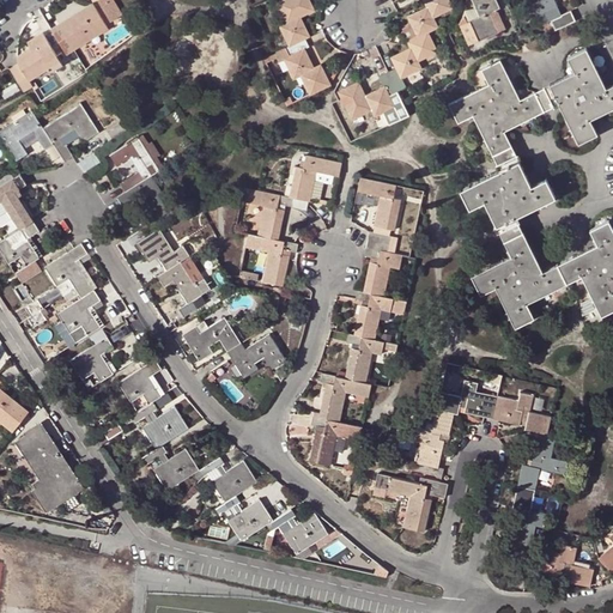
[(287,22),(280,25),(291,46),(305,38),(309,37),(299,17),(314,10),(308,0),(281,0),(278,2),(287,22)]
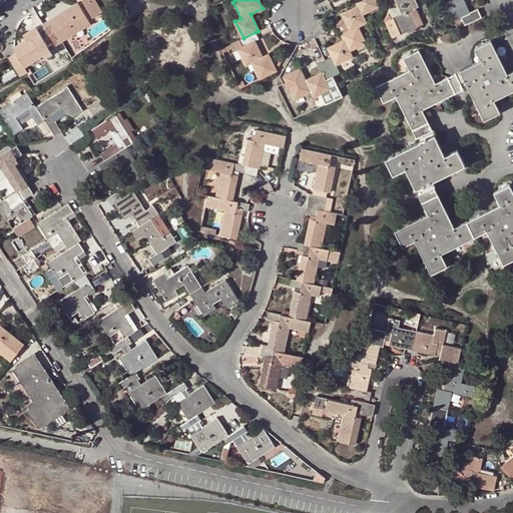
[(354,0),(358,7),(342,14),(344,17),(350,31),(358,27),(365,24),(366,23),(362,14),(378,6),(374,0),(348,0),(349,0),(354,0)]
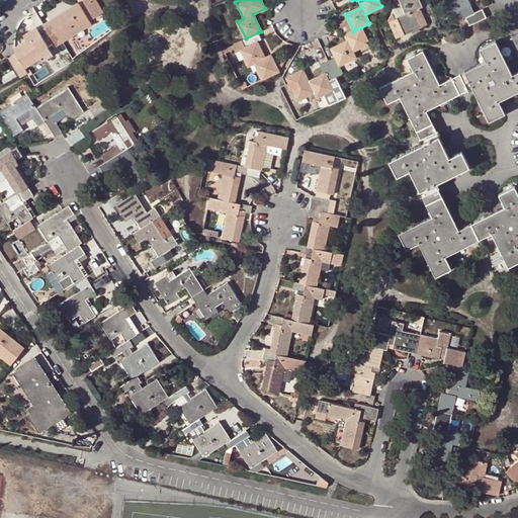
[(387,18),(390,21),(398,18),(405,34),(421,27),(417,19),(423,16),(419,9),(422,8),(418,0),(398,0),(403,9),(392,14),(387,18)]
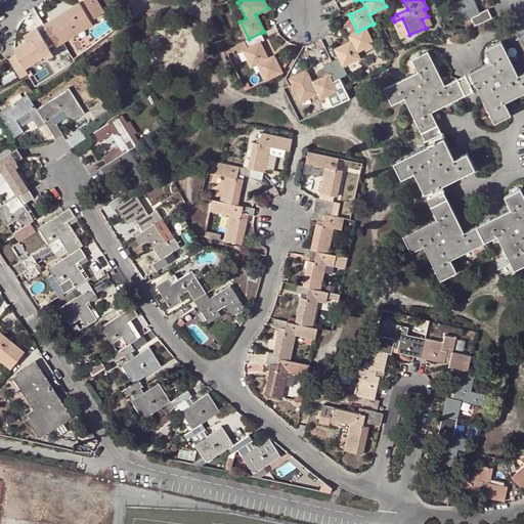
[(471,16),(480,12),(474,0),(463,0),(447,7),(451,15),(459,12),(463,20),(471,16)]
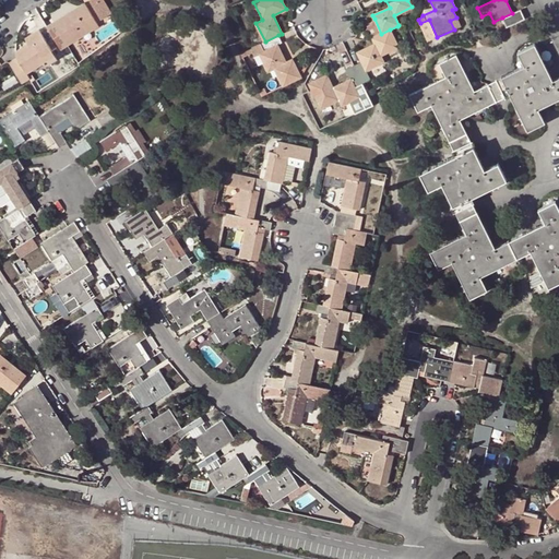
[(60,47),(67,44),(97,24),(85,4),(54,24),(58,30),(51,34),(60,47)]
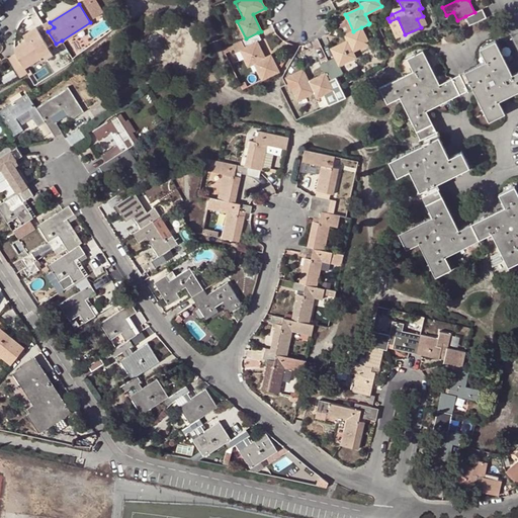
[(475,12),(465,16),(469,26),(487,17),(483,8),(475,12)]
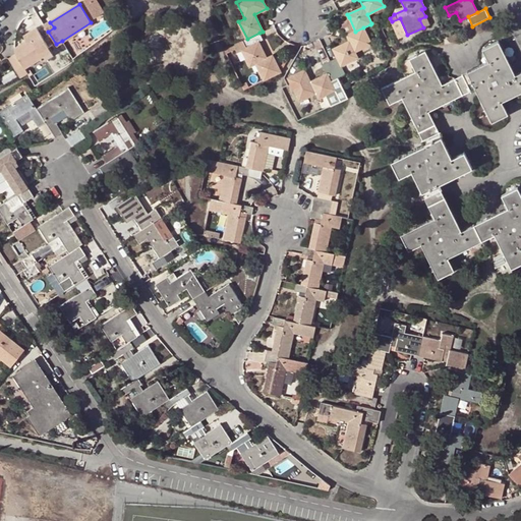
[(425,16),(419,19),(423,27),(429,25),(425,16)]
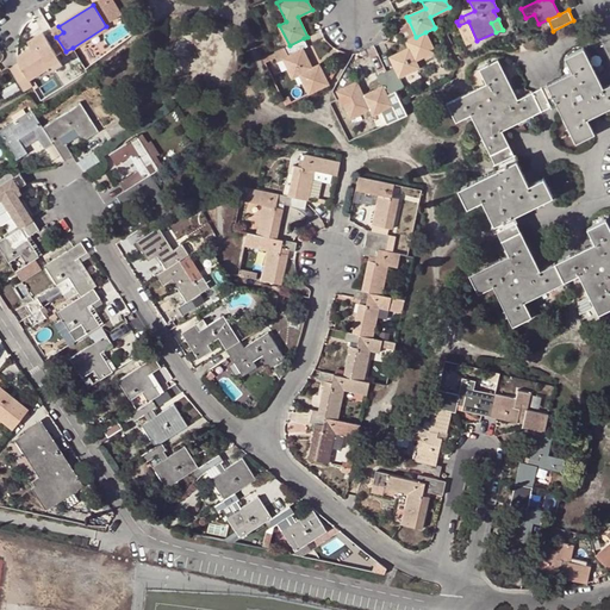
[(406,42),(416,37),(409,20),(405,30),(402,32),(406,42)]
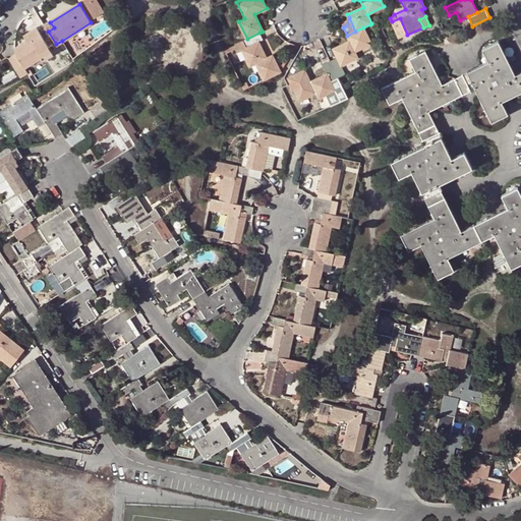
[(407,35),(400,18),(392,21),(400,39),(407,35)]
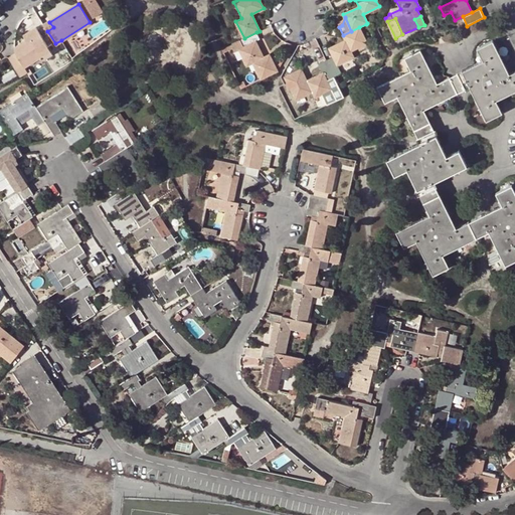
[(54,53),(37,25),(27,31),(30,36),(26,38),(13,46),(13,47),(14,53),(8,57),(20,75),(26,71),(24,67),(40,58),(42,60),(54,53)]
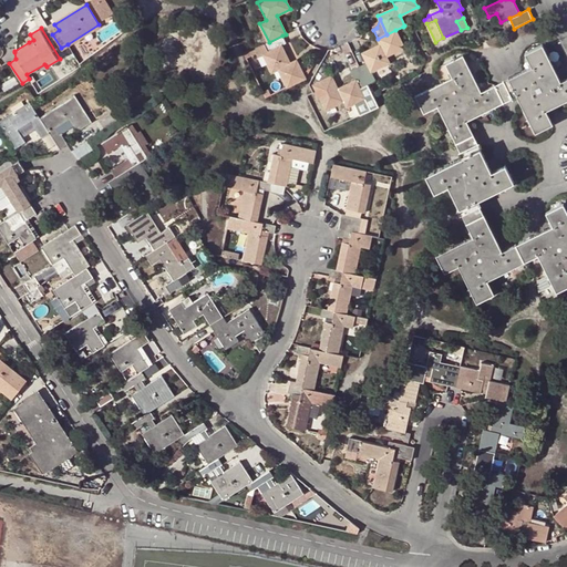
[(360,68),(368,83),(373,80),(370,72),(389,62),(387,57),(403,48),(395,30),(387,34),(378,39),(380,44),(362,53),(368,64),(360,68)]
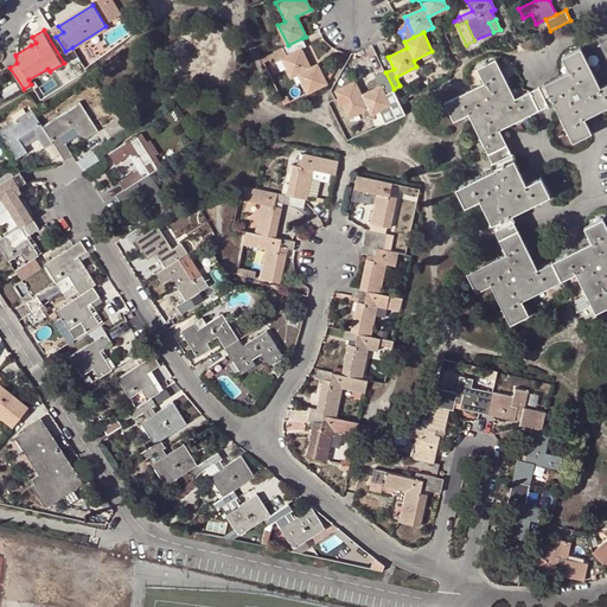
[(288,45),(274,52),(276,57),(278,59),(282,57),(293,77),(299,75),(308,94),(327,84),(318,64),(311,68),(301,49),(306,46),(302,38),(288,45)]
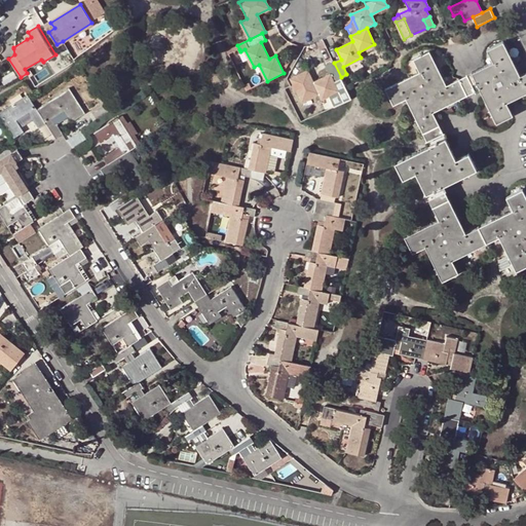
[(525,250),(525,197),(522,189),(506,197),(513,211),(506,213),(480,226),(465,233),(462,226),(460,222),(450,201),(443,186),(476,170),(468,154),(456,159),(438,124),(433,113),(438,110),(442,108),(472,94),(480,89),(486,103),(496,123),(512,115),(506,103),(513,100),(525,92),(525,73),(520,76),(502,42),(487,50),(493,62),(484,66),(463,76),(446,85),(442,76),(429,51),(412,60),(419,73),(412,76),(386,89),(393,105),(406,99),(410,108),(420,129),(421,129),(428,146),(396,162),(403,179),(416,173),(431,205),(439,220),(429,224),(405,236),(413,253),(425,247),(434,263),(443,280),(458,272),(452,259),(486,243),(499,236),(503,246),(516,270),(525,265),(525,250)]
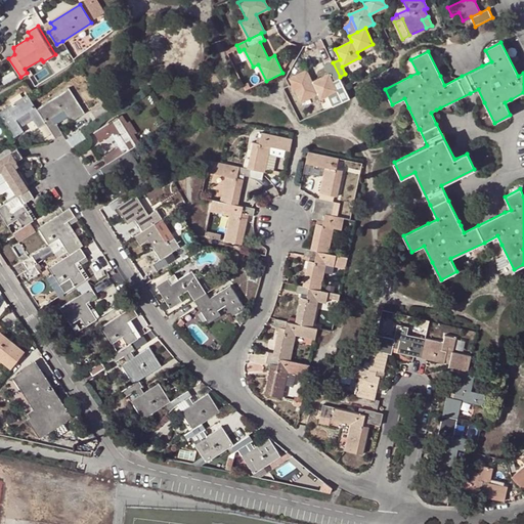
[(238,49),(236,45),(234,46),(226,49),(228,54),(238,49)]
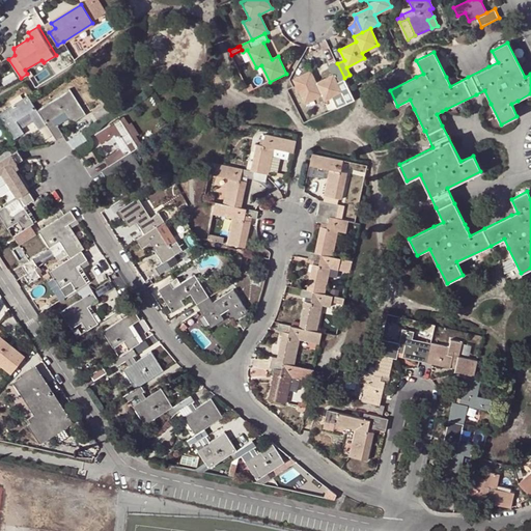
[(344,98),(337,81),(344,78),(337,63),(330,66),(333,75),(316,82),(310,71),(294,80),(305,103),(322,95),(325,101),(333,96),(336,102),(344,98)]
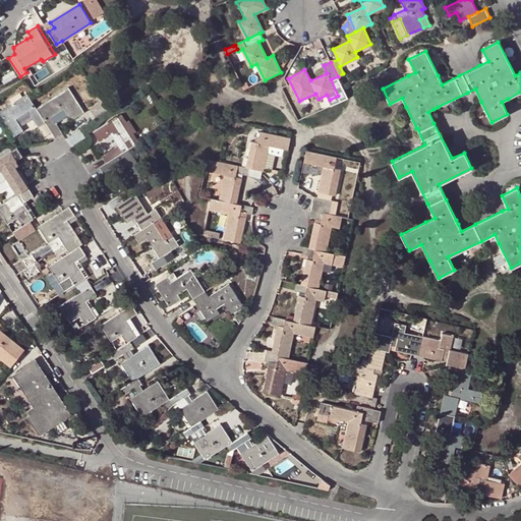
[(4,83),(17,75),(13,69),(1,77),(4,83)]
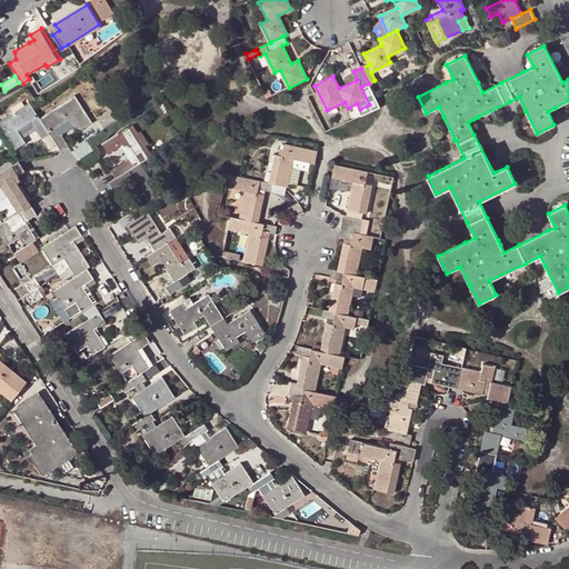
[(267,98),(273,95),(270,89),(263,92),(267,98)]
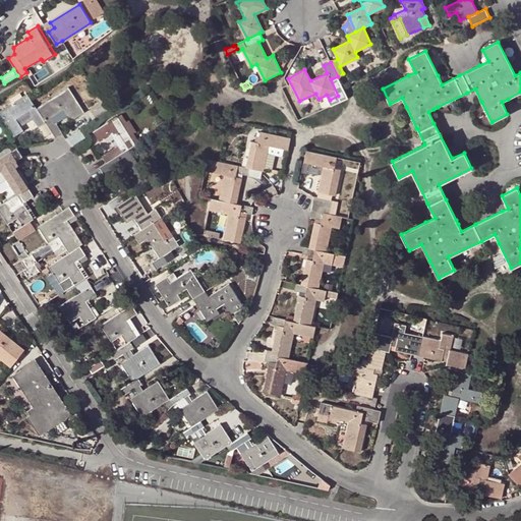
[(83,113),(68,88),(37,108),(45,122),(54,137),(61,133),(51,117),(63,109),(70,121),(83,113)]
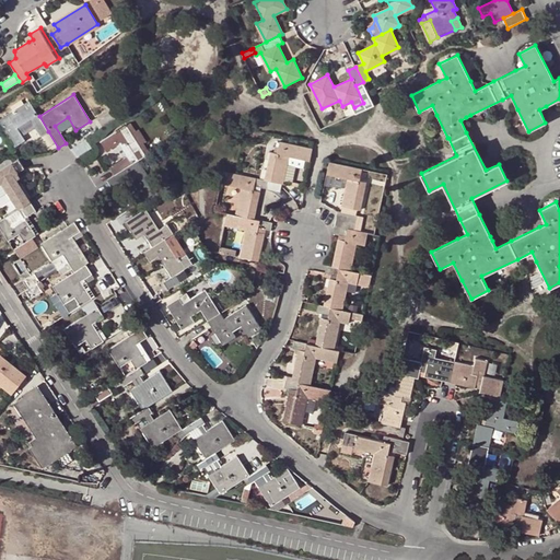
[(39,116),(30,101),(28,101),(0,118),(0,124),(13,146),(27,137),(21,126),(30,120),(41,137),(48,131),(39,116)]
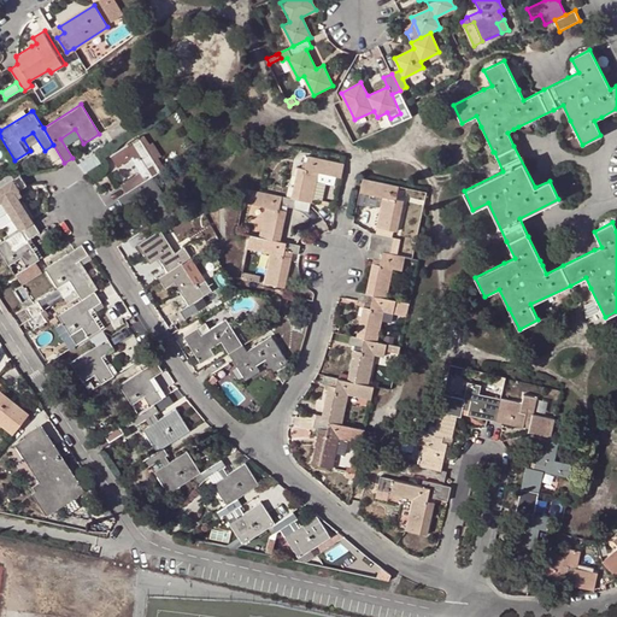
[(110,131),(115,140),(128,131),(123,123),(110,131)]
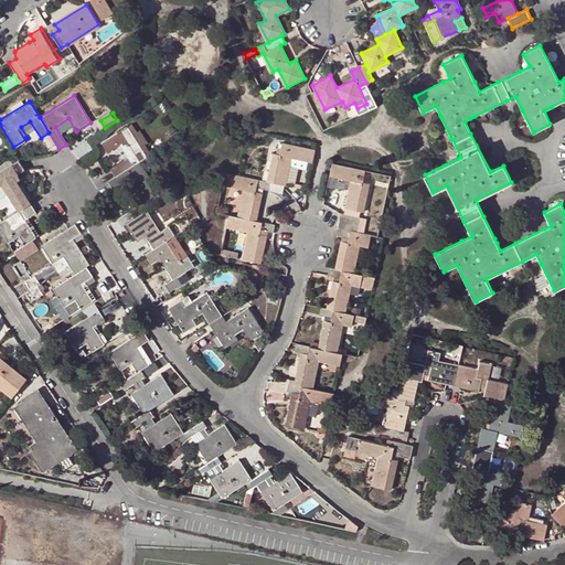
[(129,159),(112,170),(116,177),(139,162),(147,157),(127,127),(102,144),(109,157),(123,149),(129,159)]
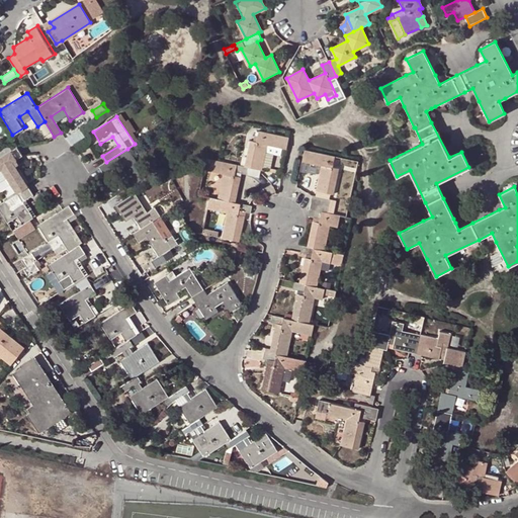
[(64,137),(69,146),(83,137),(78,128),(64,137)]
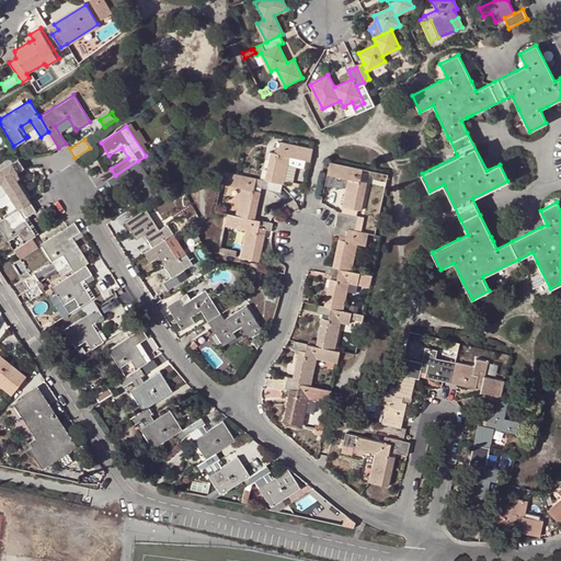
[(270,181),(284,184),(288,165),(289,157),(306,160),(311,161),(313,148),(279,142),(277,153),(271,152),(264,180),(270,181)]
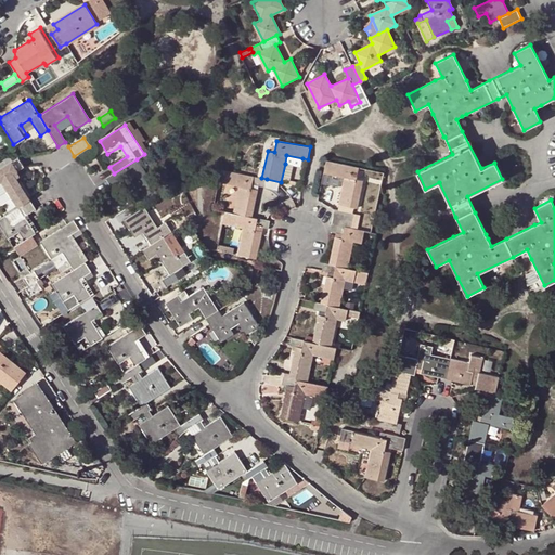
[(302,158),(286,155),(285,164),(300,166),(302,158)]
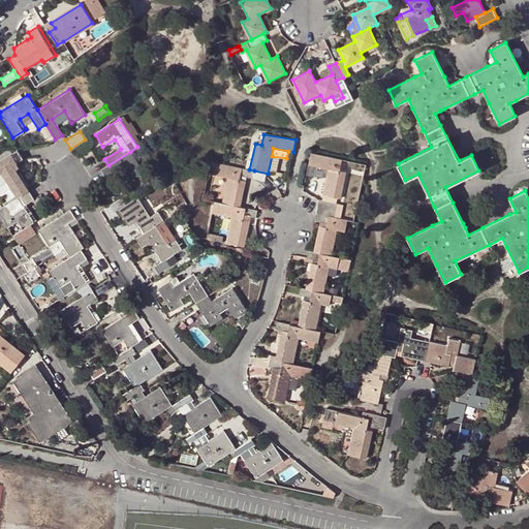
[(20,149),(6,157),(0,161),(0,182),(5,179),(11,189),(17,197),(28,190),(12,165),(25,157),(20,149)]
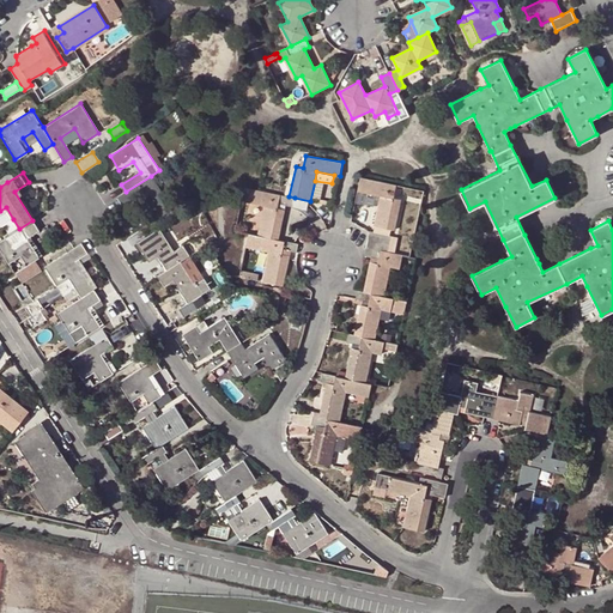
[(144,228),(173,210),(151,176),(126,192),(117,198),(122,206),(140,194),(151,208),(137,217),(144,228)]
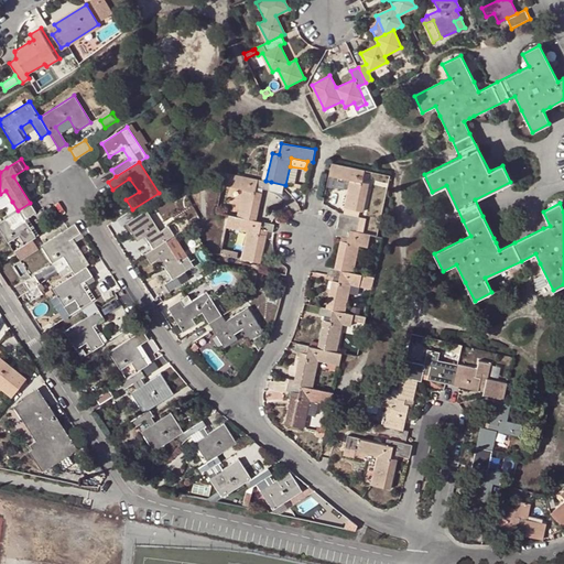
[(368,184),(361,183),(365,171),(332,164),(329,176),(349,181),(345,208),(362,212),(368,184)]
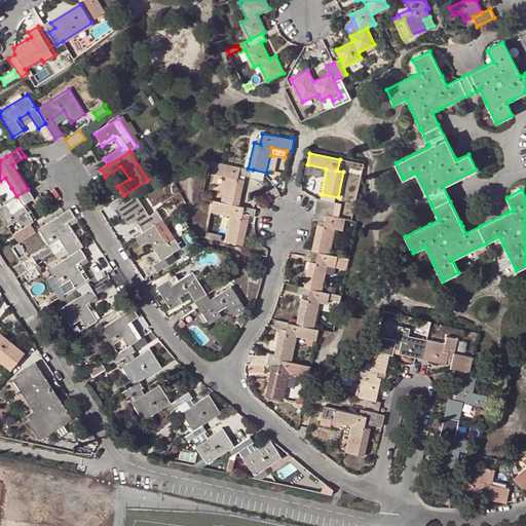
[(222,201),(240,205),(246,176),(251,177),(253,170),(248,168),(223,163),(210,160),(208,173),(226,176),(222,201)]
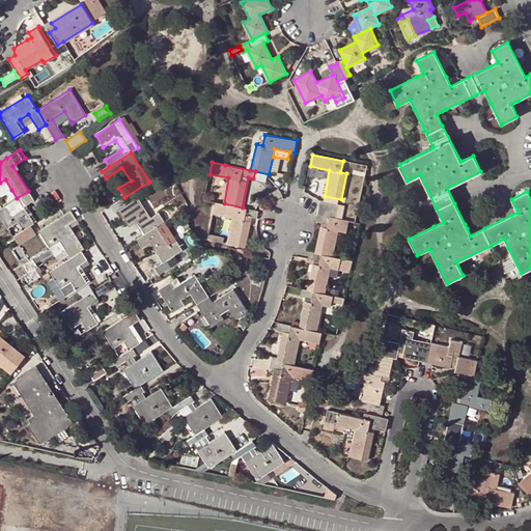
[(11,190),(5,179),(0,183),(0,193),(1,196),(11,190)]
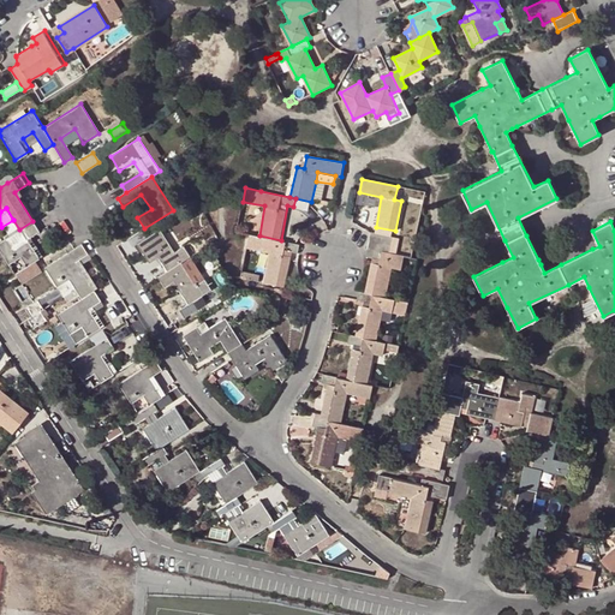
[(19,255),(27,266),(39,258),(27,239),(39,232),(33,221),(19,230),(0,242),(0,251),(7,263),(19,255)]
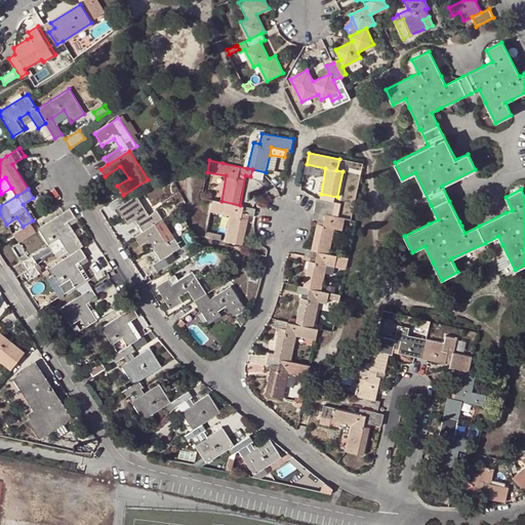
[(156,211),(150,215),(136,196),(125,203),(120,197),(109,204),(114,212),(118,210),(127,225),(135,219),(143,232),(155,224),(162,219),(156,211)]
